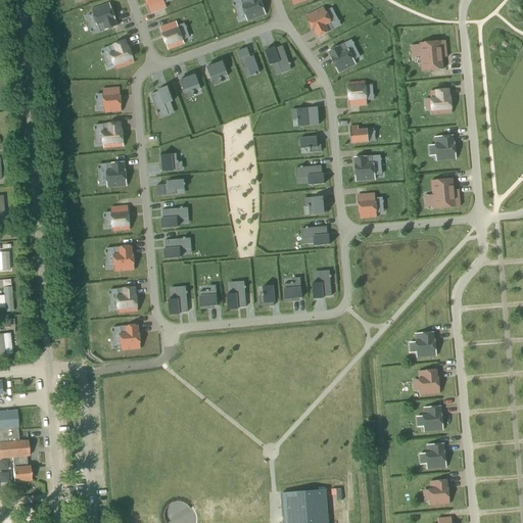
[(163,0),(145,0),(150,14),(167,8),(163,0)]
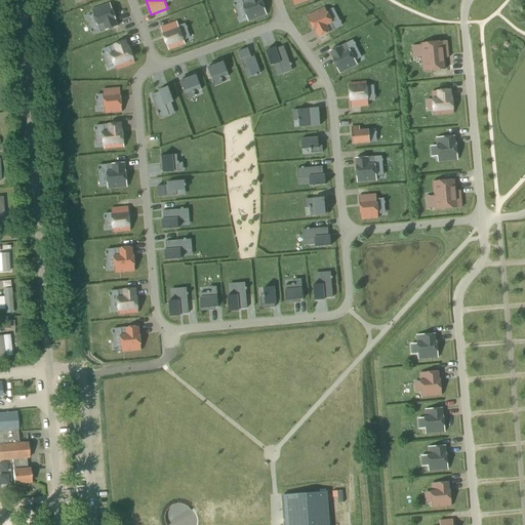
[(248,22),(267,14),(260,0),(241,0),(244,5),(243,6),(248,22)]
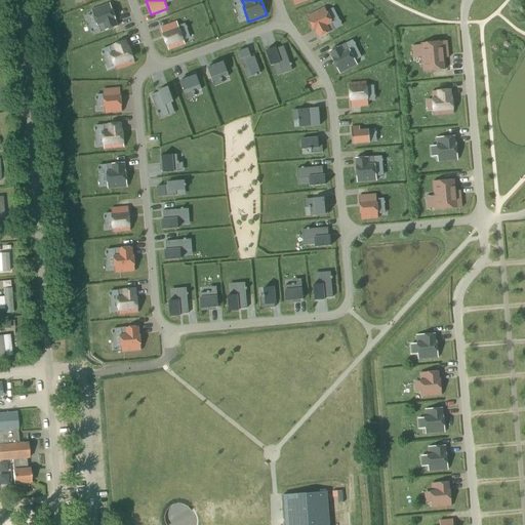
[(110,3),(91,10),(97,26),(98,26),(101,33),(118,27),(115,19),(116,19),(110,3)]
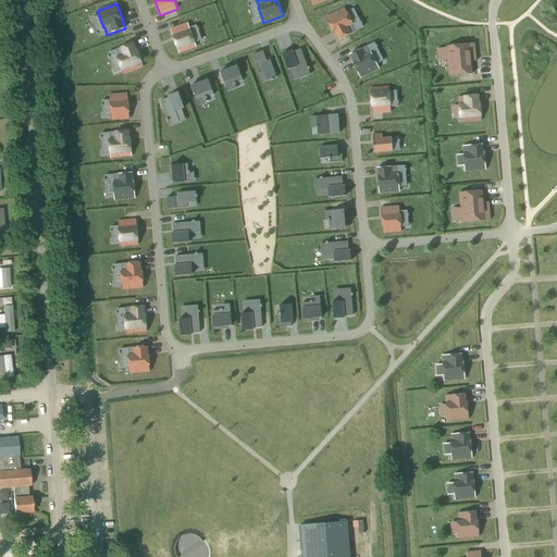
[(344,8),(325,17),(334,34),(334,33),(338,40),(355,32),(351,24),(353,24),(344,8)]
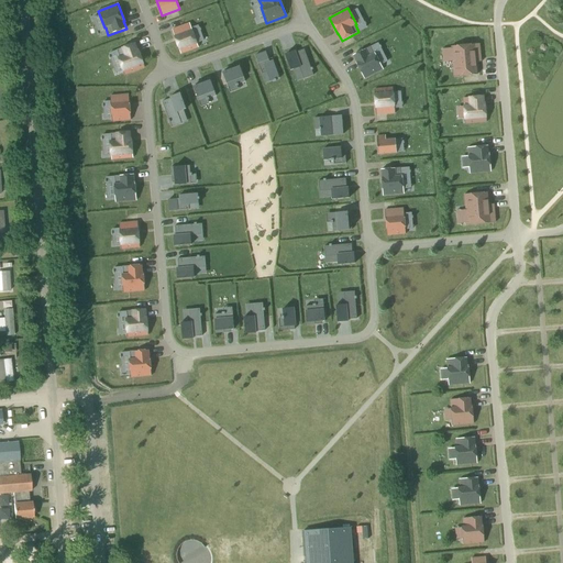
[(189,23),(172,30),(180,54),(198,47),(189,23)]
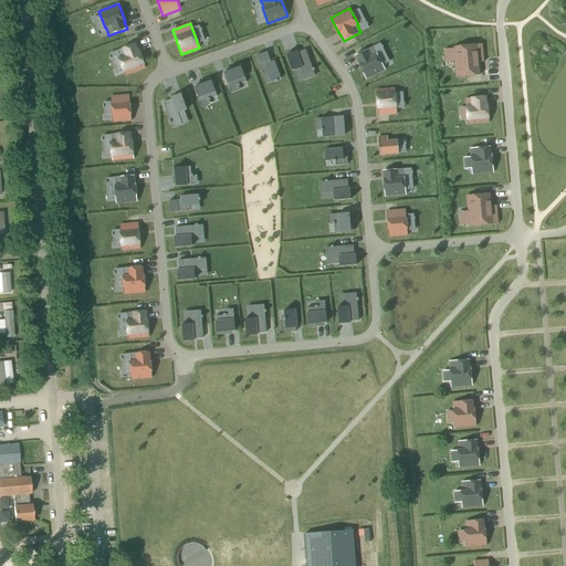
[(216,52),(230,50),(226,32),(212,34),(216,52)]
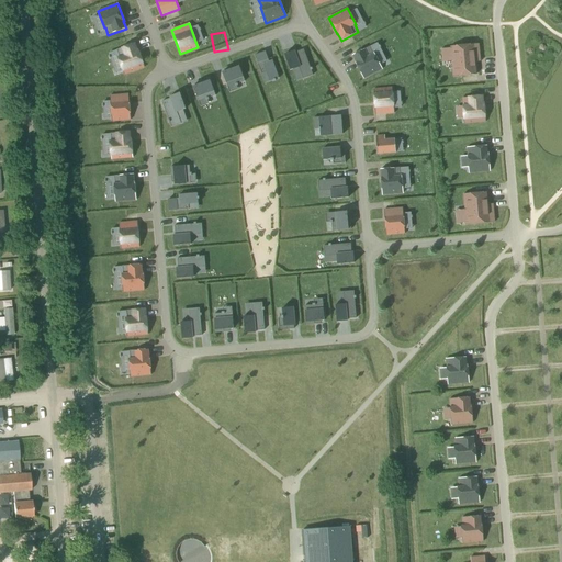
[(135,44),(116,51),(120,57),(119,58),(124,75),(145,67),(138,51),(137,51),(135,44)]
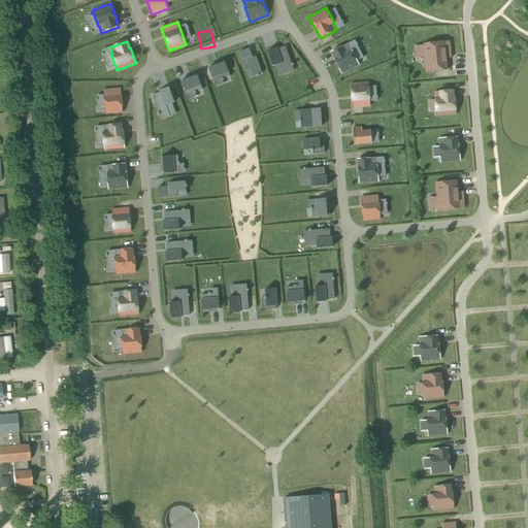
[(424,43),(426,72),(448,70),(446,54),(451,53),(450,41),(424,43)]
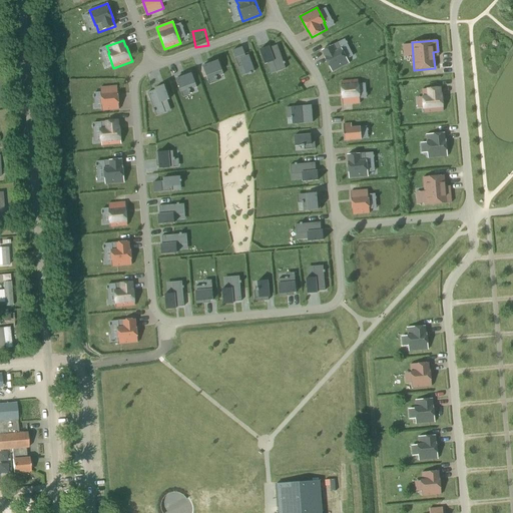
[(325,57),(332,72),(349,63),(342,48),(341,49),(338,43),(322,51),(325,57)]
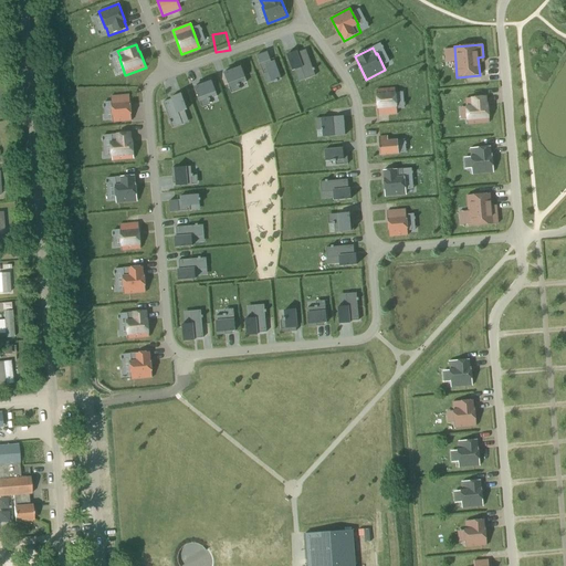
[(296,51),(286,55),(292,71),(301,67),(305,80),(315,75),(314,71),(315,71),(314,67),(313,69),(305,50),(297,53),(296,51)]
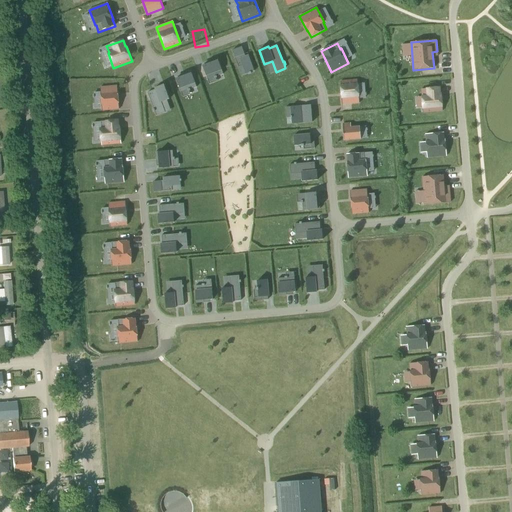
[(245,57),(242,47),(232,51),(238,67),(243,66),(246,74),(249,73),(250,74),(251,74),(251,73),(254,71),(249,56),(245,57)]
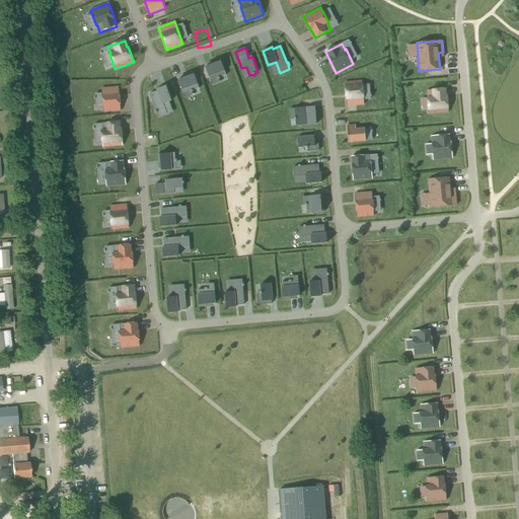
[(214,64),(205,67),(211,81),(217,78),(217,80),(220,79),(219,78),(226,75),(220,59),(213,61),(214,64)]
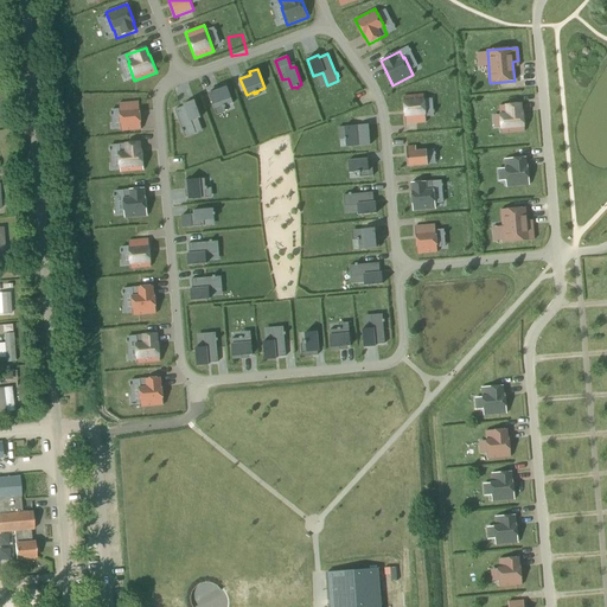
[(225,84),(217,87),(218,90),(209,94),(215,110),(222,107),(223,109),(225,108),(225,106),(232,103),(225,84)]
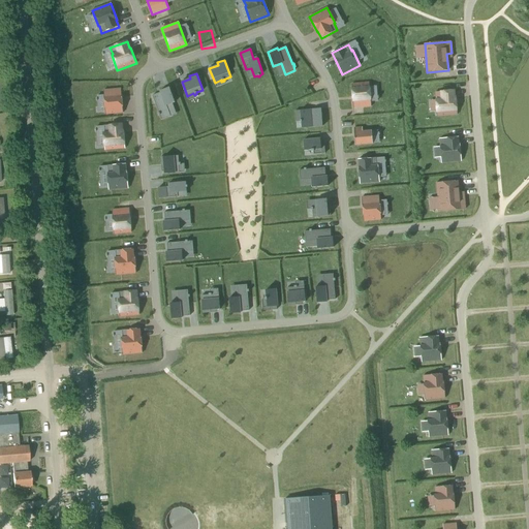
[(158,83),(170,79),(168,74),(156,79),(158,83)]
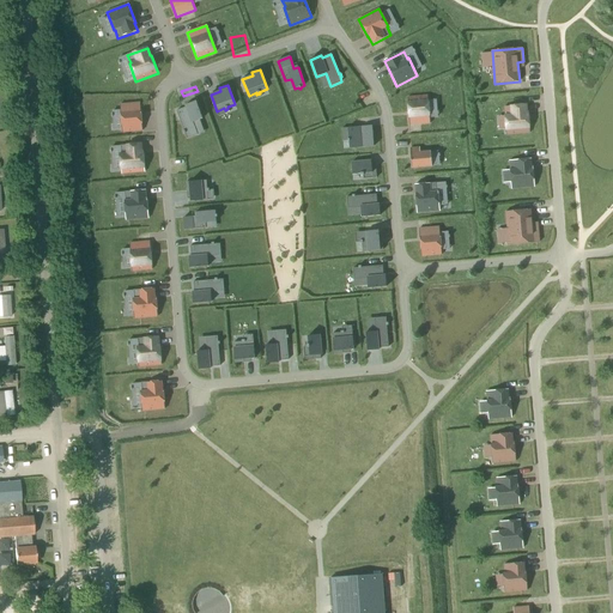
[(428,96),(407,98),(410,126),(430,123),(428,96)]
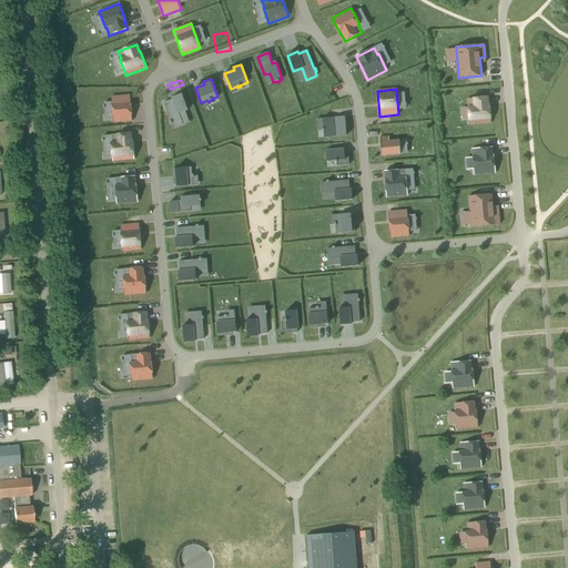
[(172,100),(163,103),(170,121),(169,122),(170,124),(171,123),(173,129),(183,124),(179,114),(188,111),(188,110),(182,94),(172,98),(172,100)]
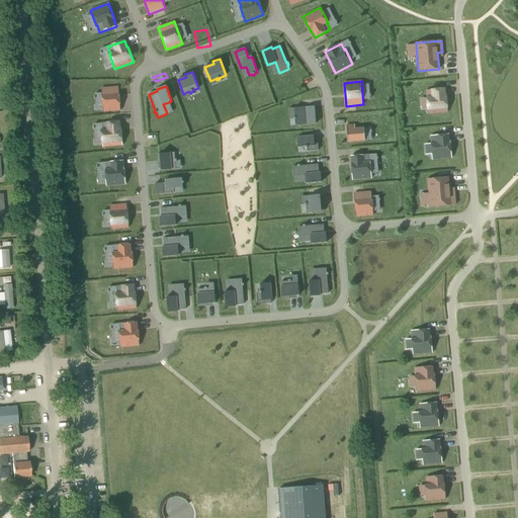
[(118,87),(101,88),(103,112),(120,110),(118,87)]
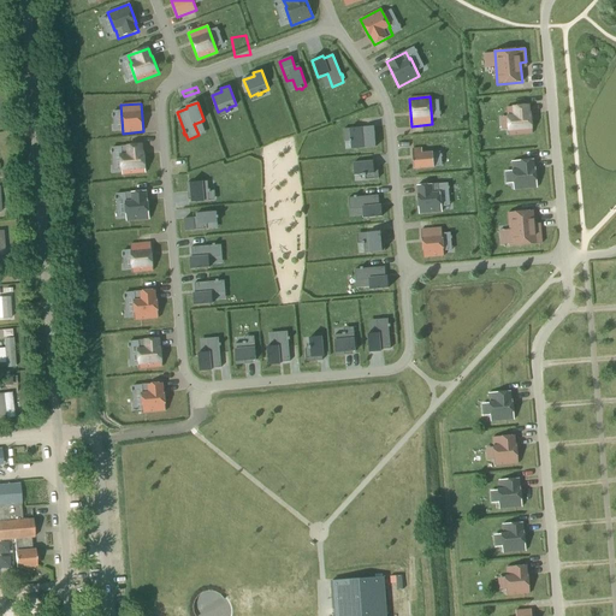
[(507,117),(509,135),(532,134),(531,114),(529,114),(529,106),(507,108),(508,117),(507,117)]
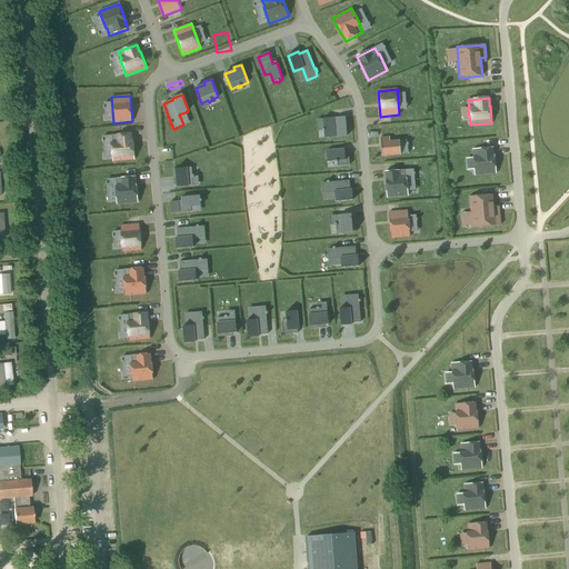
[(323,131),(325,138),(347,136),(346,117),(318,119),(318,123),(323,122),(323,129),(322,129),(322,131),(323,131)]
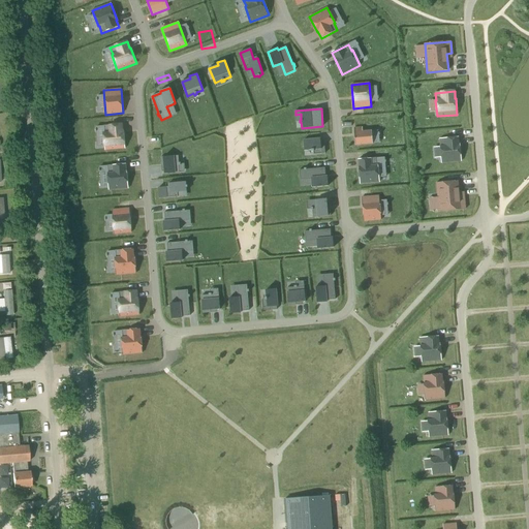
[(122,124),(104,126),(104,133),(103,133),(104,150),(125,149),(124,131),(123,131),(122,124)]
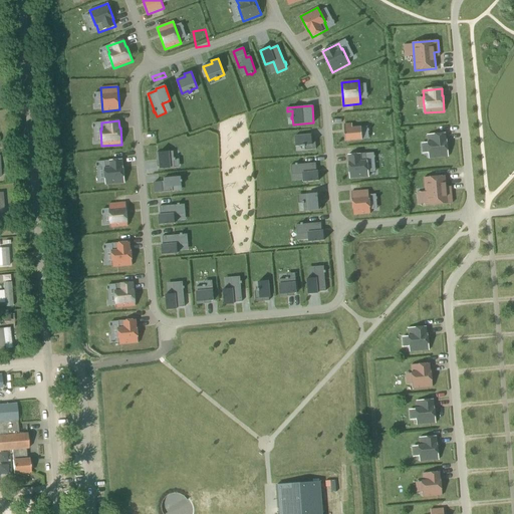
[(343,124),(345,142),(362,140),(361,127),(352,129),(351,124),(343,124)]
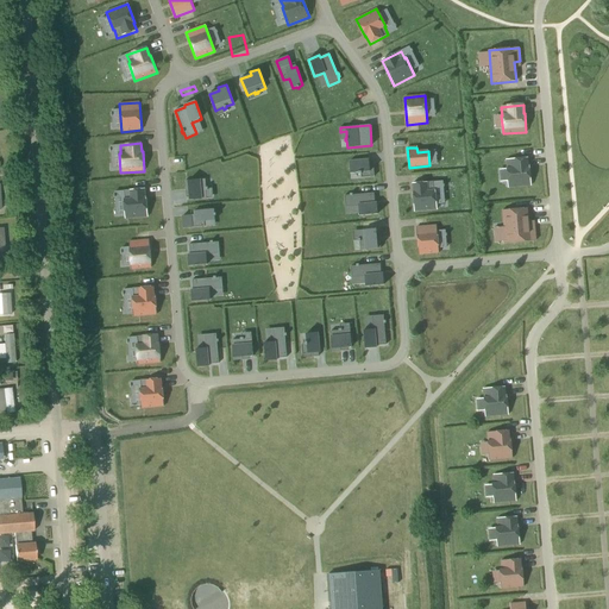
[(506,169),(508,187),(531,186),(529,167),(528,167),(527,158),(506,161),(507,169),(506,169)]
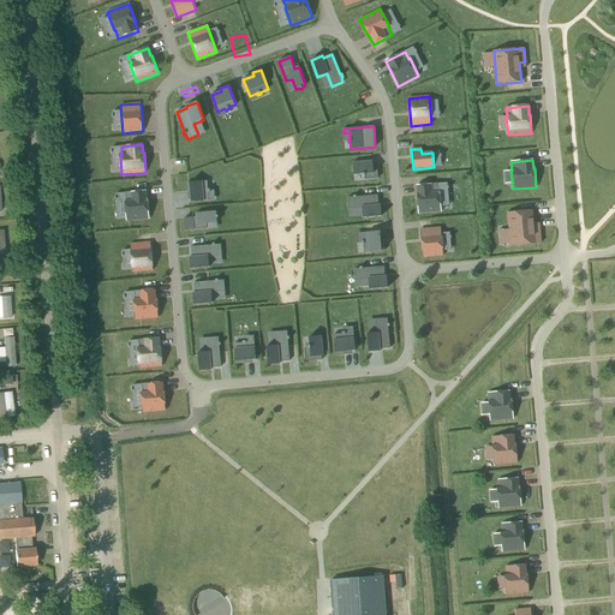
[(378,179),(376,162),(372,163),(372,161),(353,163),(353,175),(362,174),(362,177),(365,175),(365,174),(372,174),(374,179),(378,179)]
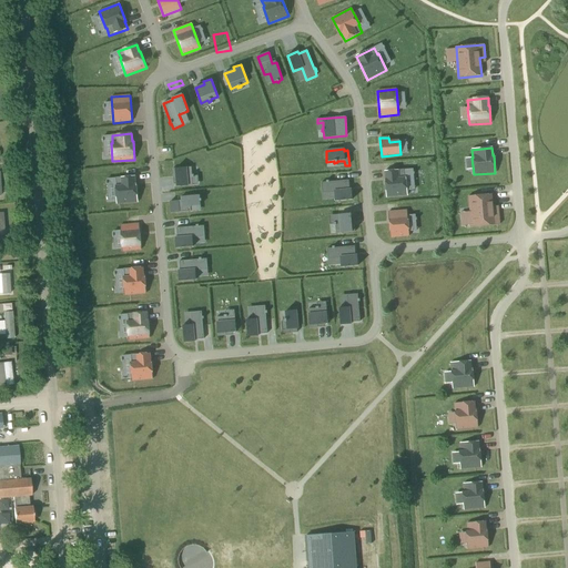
[(191,168),(172,169),(173,178),(175,176),(176,186),(193,185),(192,178),(194,178),(193,174),(192,175),(191,168)]
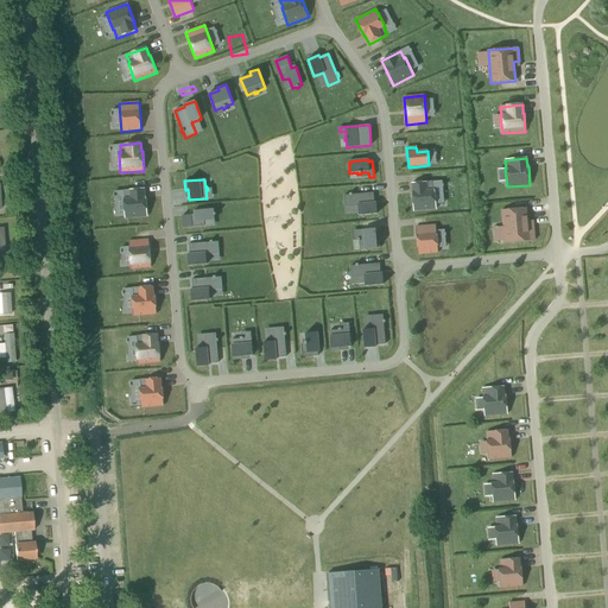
[(412,191),(413,211),(436,209),(435,190),(434,190),(432,182),(412,183),(412,191)]
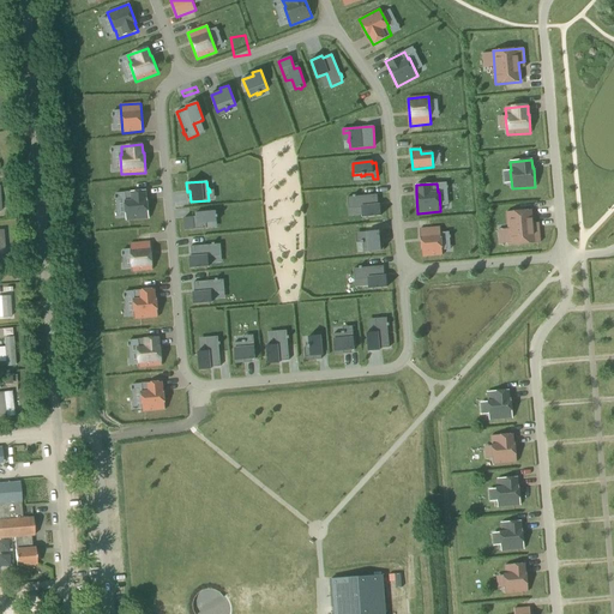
[(126,200),(124,200),(126,221),(149,218),(148,199),(146,199),(145,191),(125,192),(126,200)]
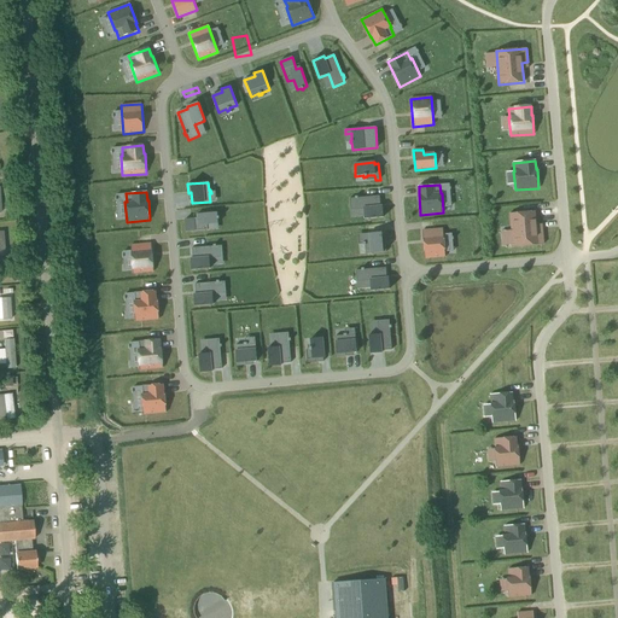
[(365,220),(383,217),(382,207),(380,207),(379,196),(357,198),(357,196),(355,197),(355,198),(349,198),(350,210),(363,209),(365,220)]
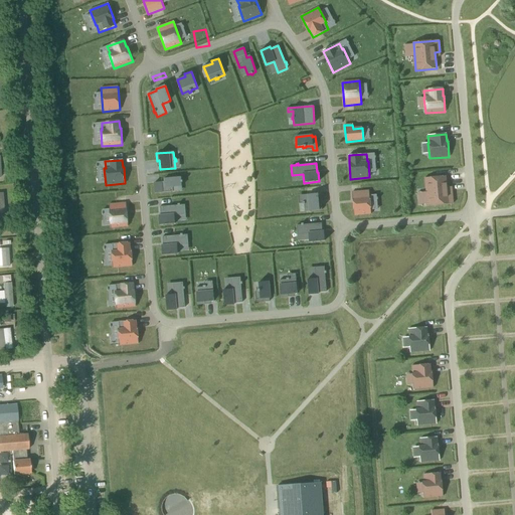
[(446,176),(424,178),(427,206),(454,203),(453,192),(447,193),(446,176)]
